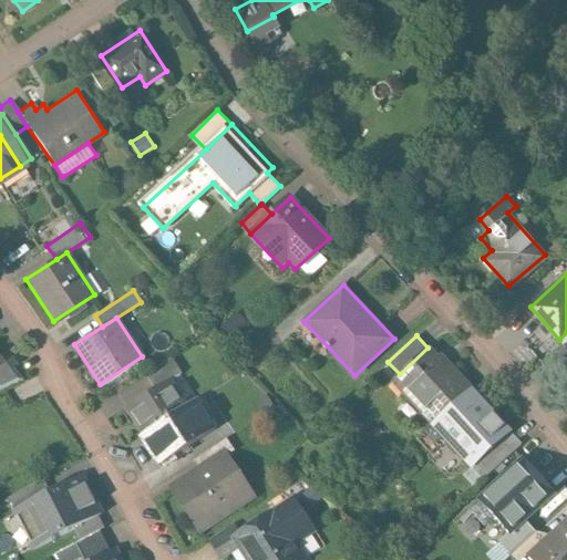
[(439,358),(428,348),(400,374),(392,381),(433,424),(473,387),(442,354),(439,358)]
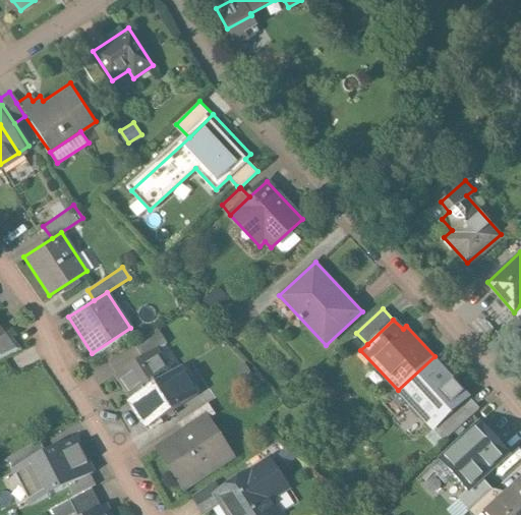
[(164,341),(157,329),(134,343),(142,356),(157,346),(164,341)]
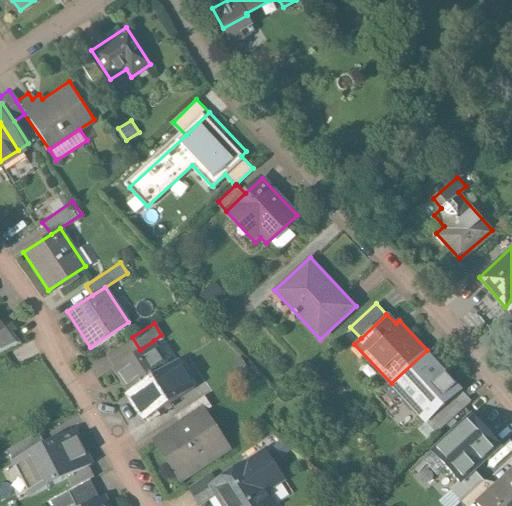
[(0,352),(17,343),(2,325),(0,326),(0,352)]
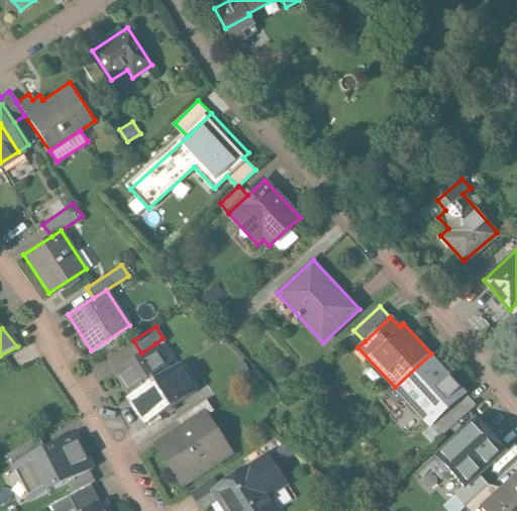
[(171,367),(156,343),(141,353),(114,371),(128,393),(171,367)]
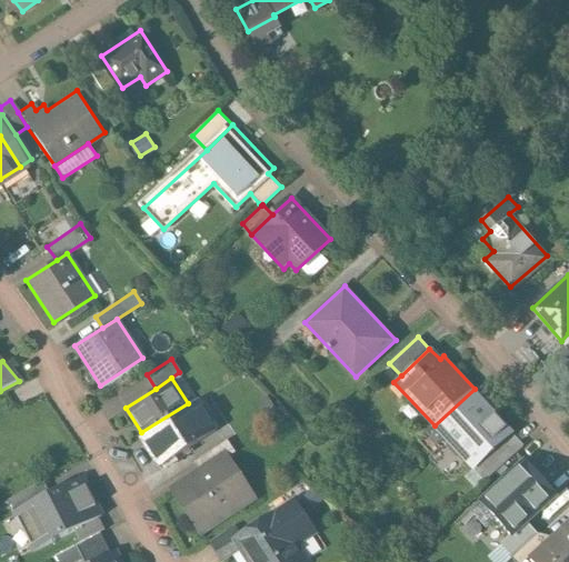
[(510,428),(475,389),(435,425),(471,464),(510,428)]
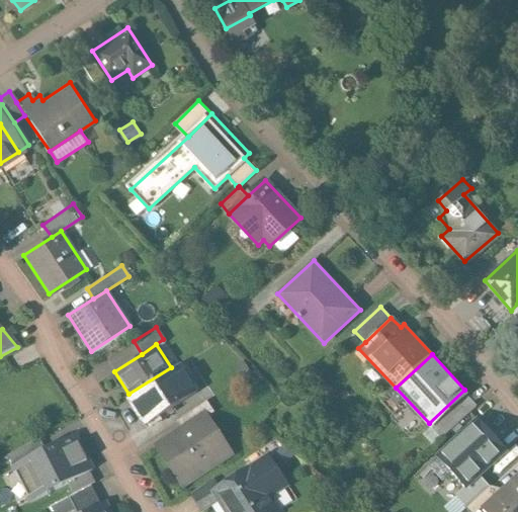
[(171,367),(128,394),(125,396),(143,424),(198,390),(180,361),(171,367)]
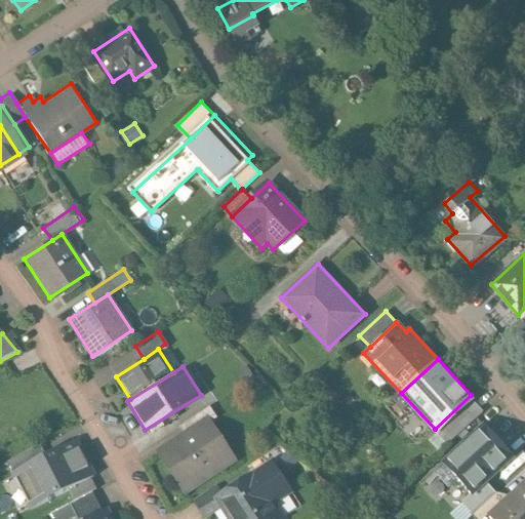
[(179,423),(186,433),(208,418),(215,414),(209,404),(179,423)]
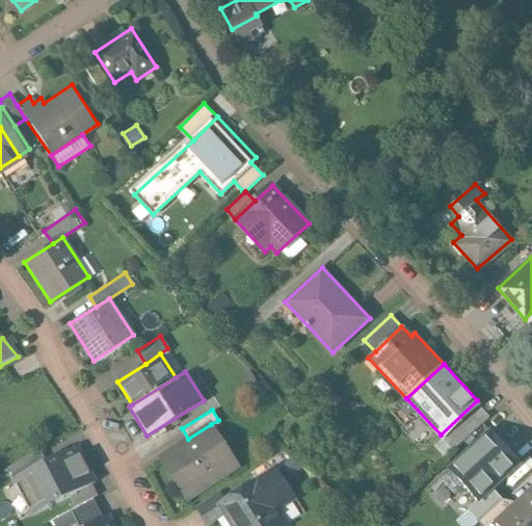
[(237,466),(211,424),(188,439),(160,455),(186,497),(237,466)]
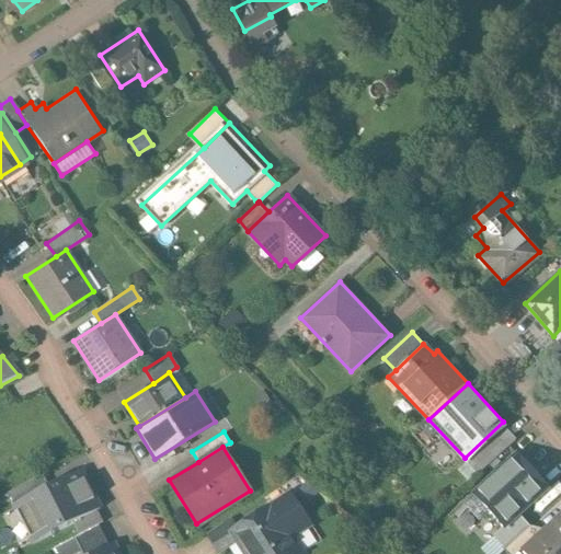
[(547,485),(517,452),(474,491),(505,524),(518,511),(547,485)]
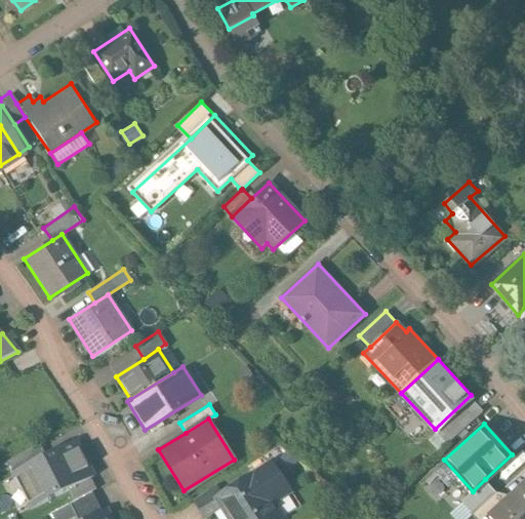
[(90,474),(72,439),(43,453),(17,467),(11,470),(29,505),(68,485),(90,474)]
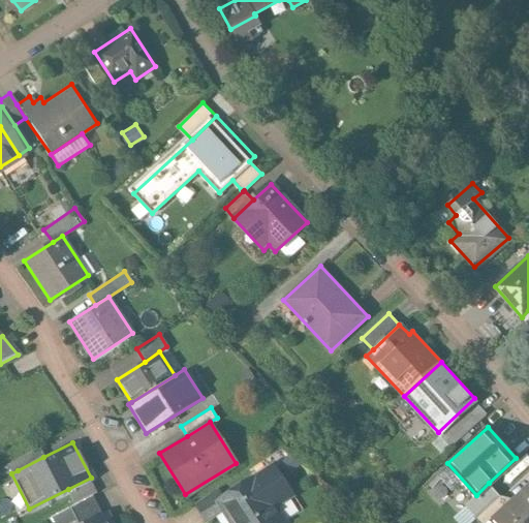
[(18,470),(43,457),(38,445),(5,462),(11,473),(18,470)]
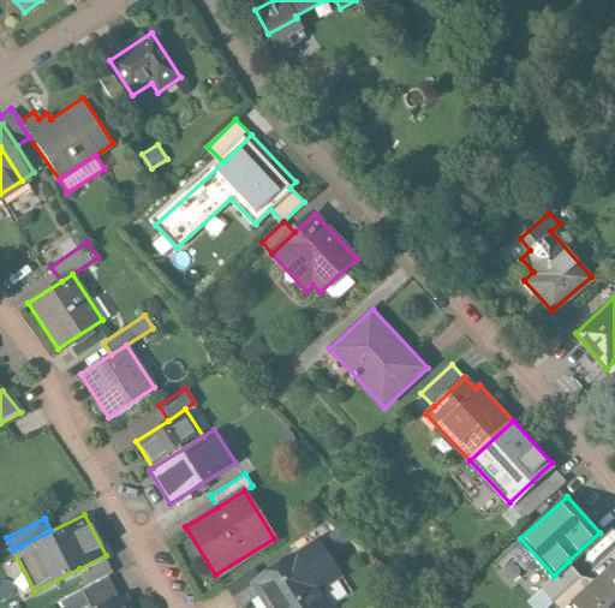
[(342,574),(317,537),(250,582),(257,594),(267,607),(332,607),(334,607),(322,588),(342,574)]
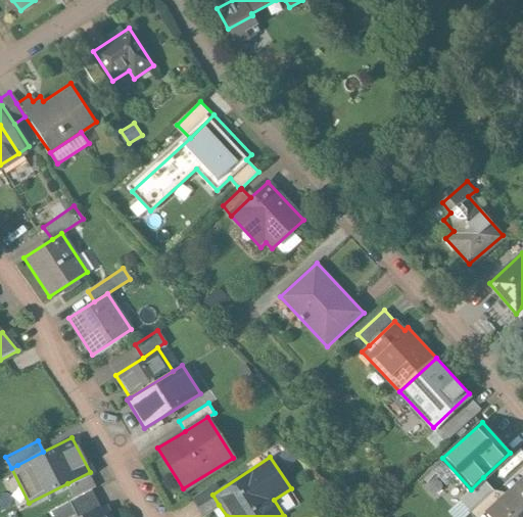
[(90,472),(67,483),(75,496),(90,486),(96,484),(90,472)]
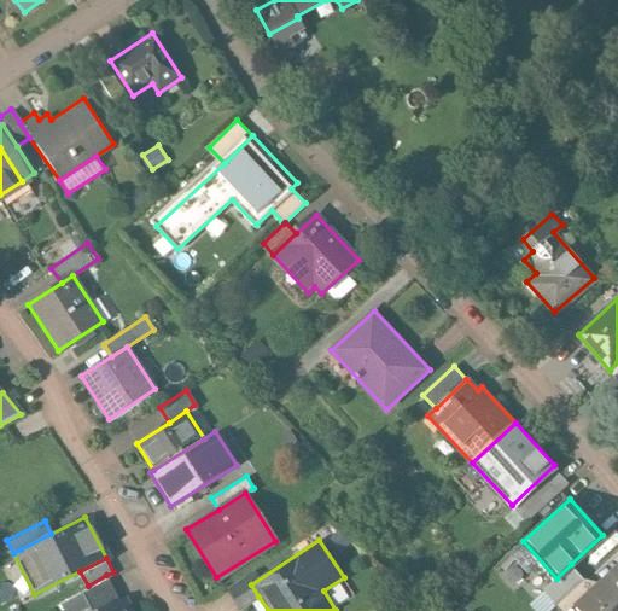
[(583,577),(571,564),(557,579),(548,586),(553,591),(551,593),(557,601),(561,597),(583,577)]
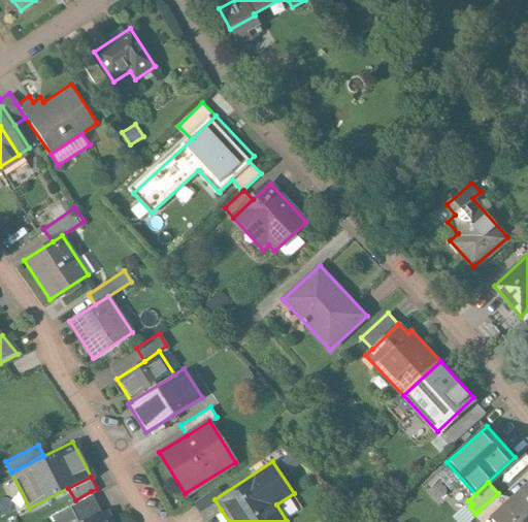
[(527,521),(527,483),(507,503),(491,518),(494,521),(527,521)]
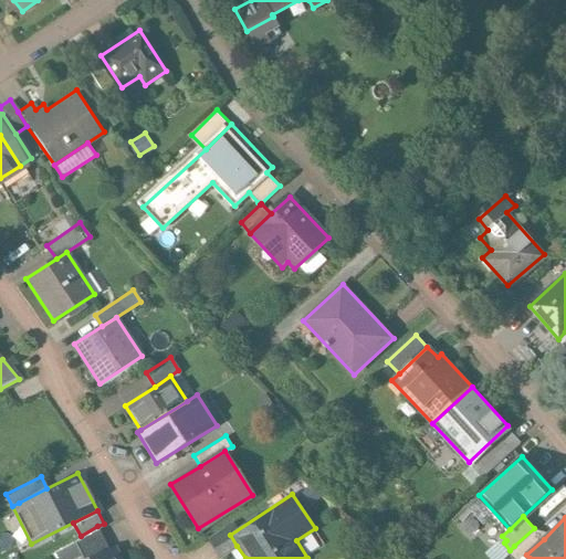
[(90,558),(109,549),(97,526),(81,536),(73,539),(83,556),(83,558),(90,558)]
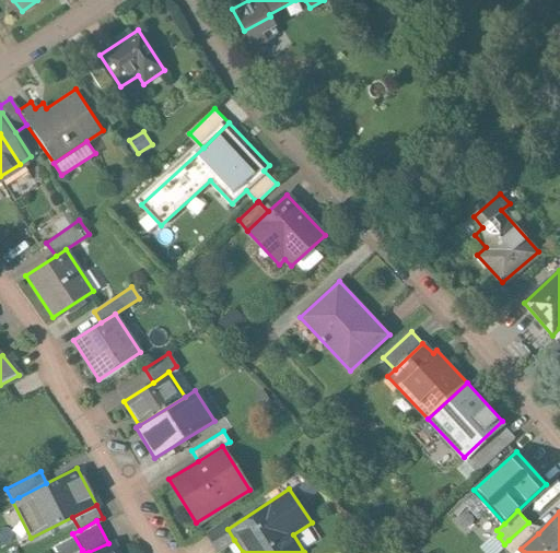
[(234,540),(228,529),(222,521),(206,532),(218,551),(234,540)]
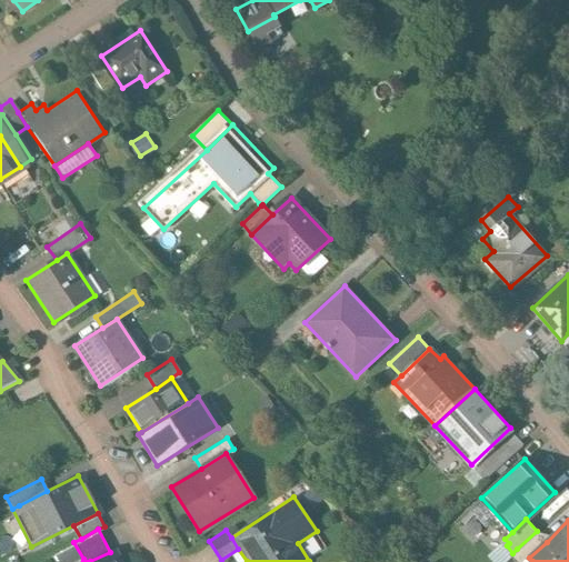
[(547,542),(537,531),(517,549),(527,560),(529,558),(547,542)]
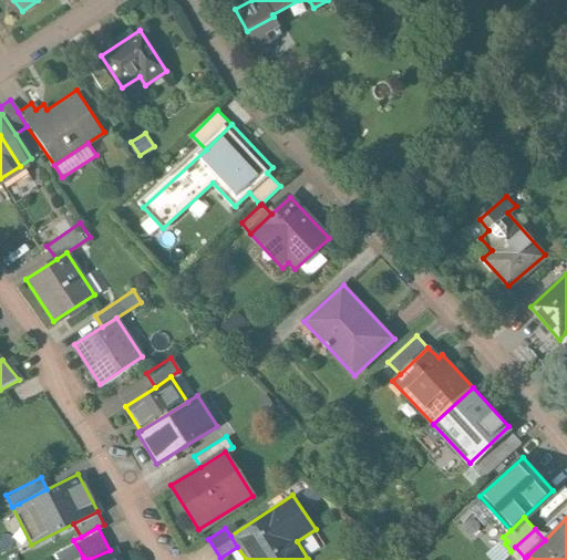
[(76,559),(83,557),(73,540),(55,550),(60,559),(76,559)]
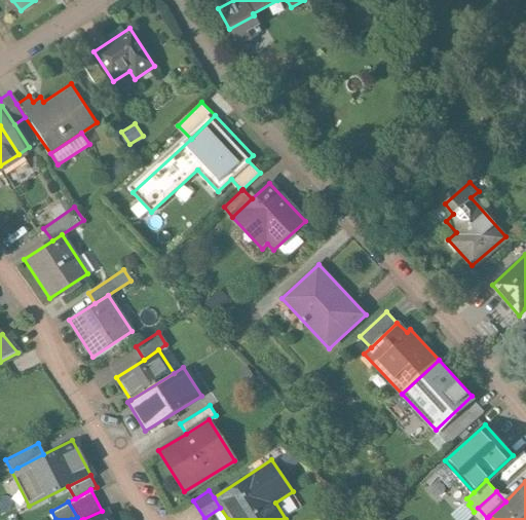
[(111,519),(106,509),(102,511),(83,519),(77,519),(77,517),(71,519),(111,519)]
